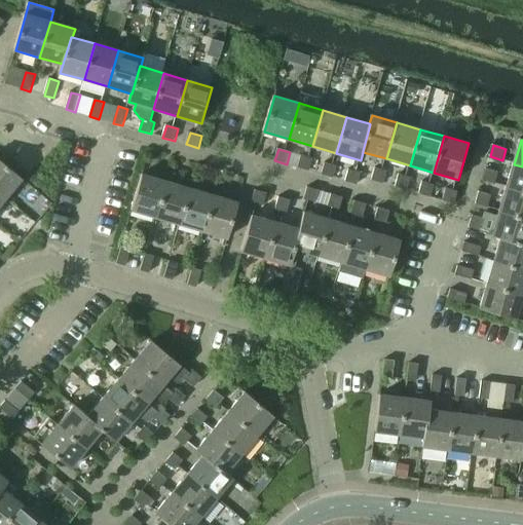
[(298,167),(310,171),(313,159),(302,155),(298,167)]
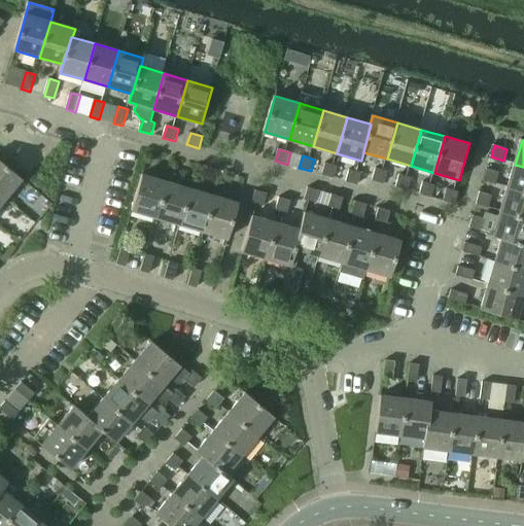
[(0,160),(0,193),(7,199),(23,179),(0,160)]
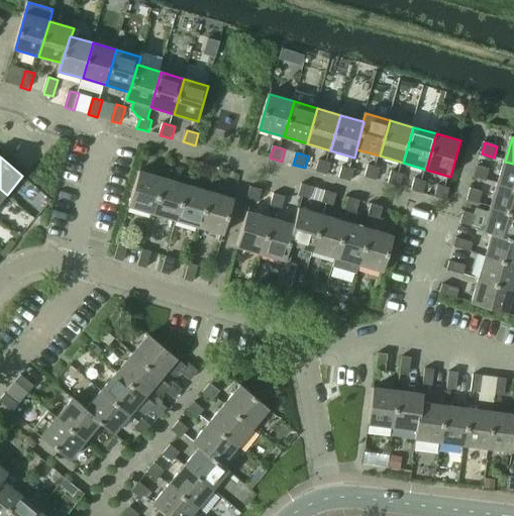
[(317,172),(328,175),(331,163),(320,160),(317,172)]
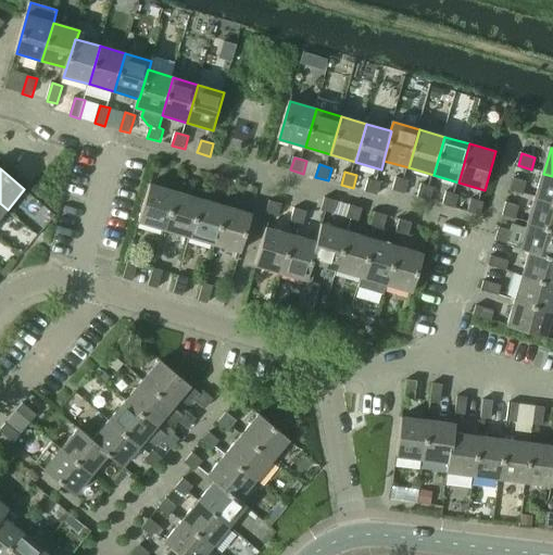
[(536,199),(552,202),(552,176),(543,174),(536,199)]
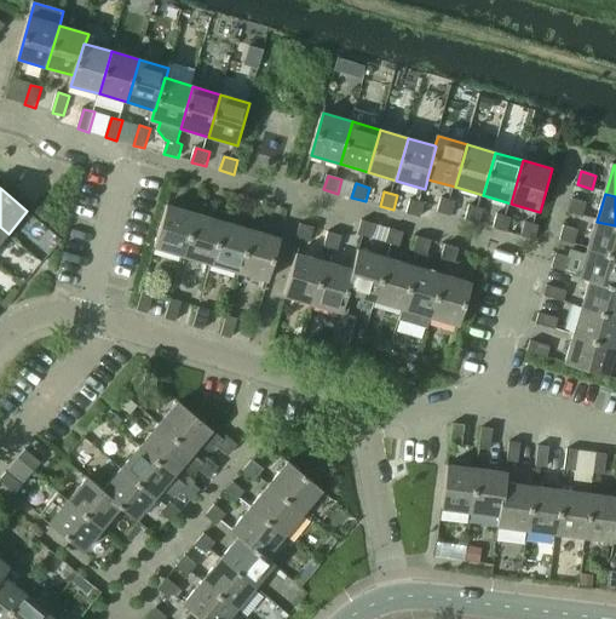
[(438,212),(452,217),(456,202),(443,198),(438,212)]
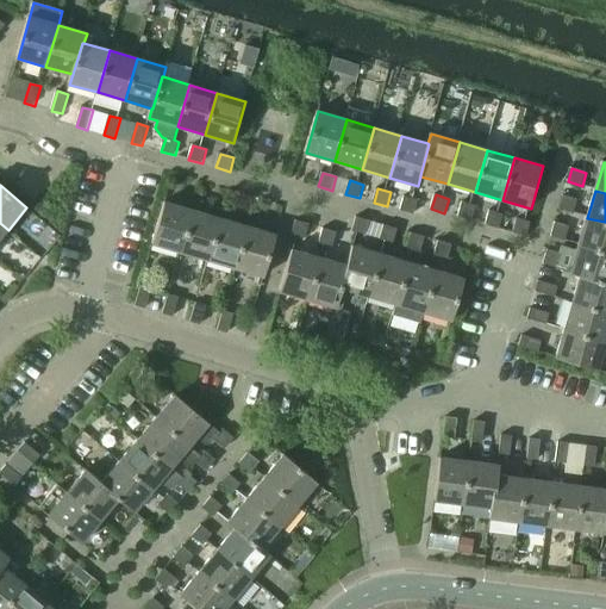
[(560,209),(574,213),(578,200),(564,196),(560,209)]
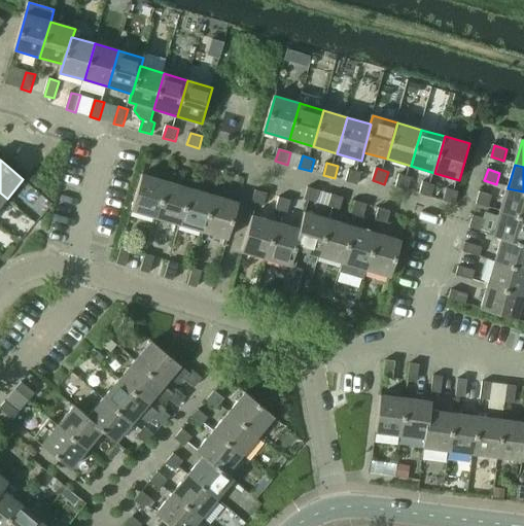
[(347,182),(358,185),(362,173),(350,170),(347,182)]
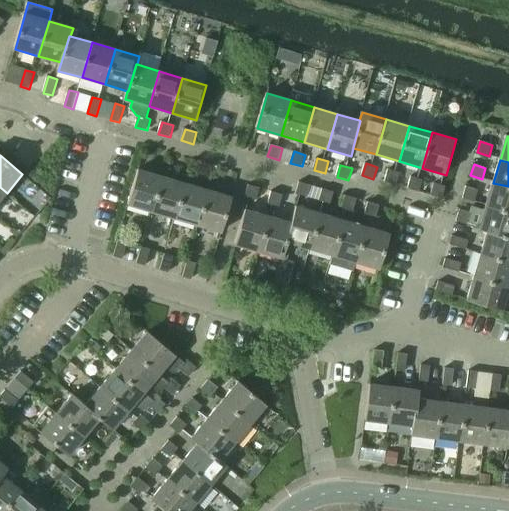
[(128,205),(152,212),(163,177),(139,170),(128,205)]
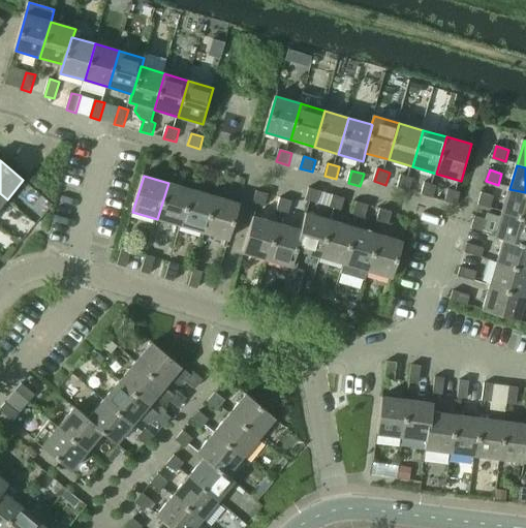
[(398,188),(410,191),(413,180),(402,176),(398,188)]
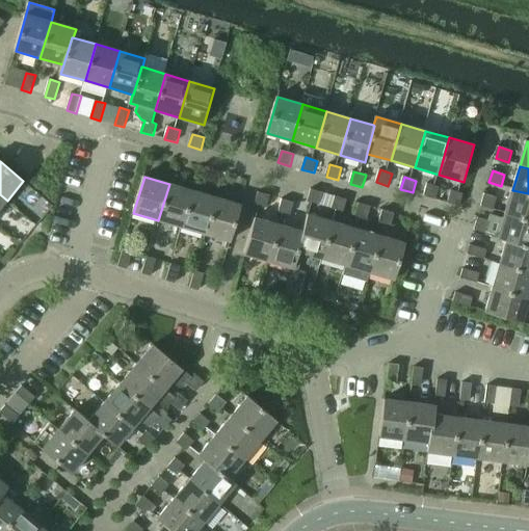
[(158,220),(182,227),(193,190),(169,184),(158,220)]
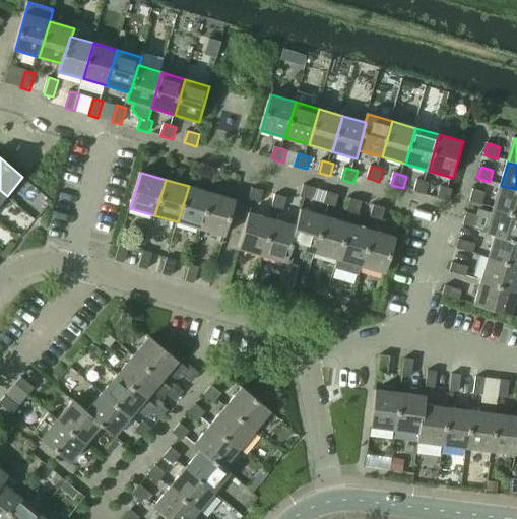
[(414,192),(427,195),(430,183),(418,180),(414,192)]
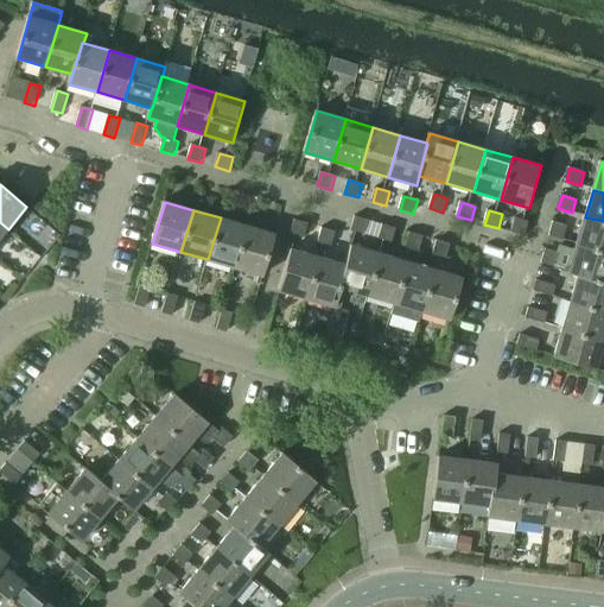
[(351,231),(366,234),(369,220),(356,216),(351,231)]
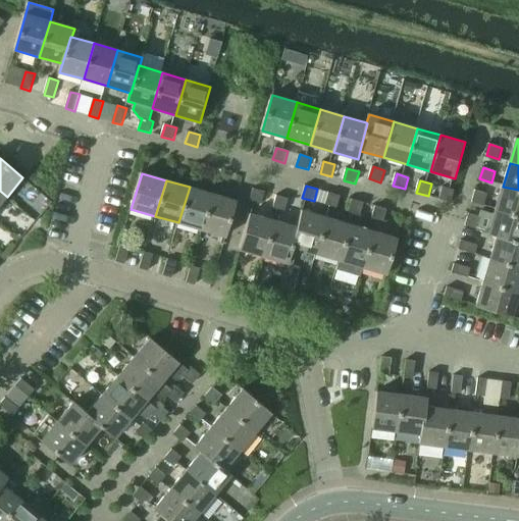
[(178,222),(202,229),(213,194),(190,187),(178,222)]
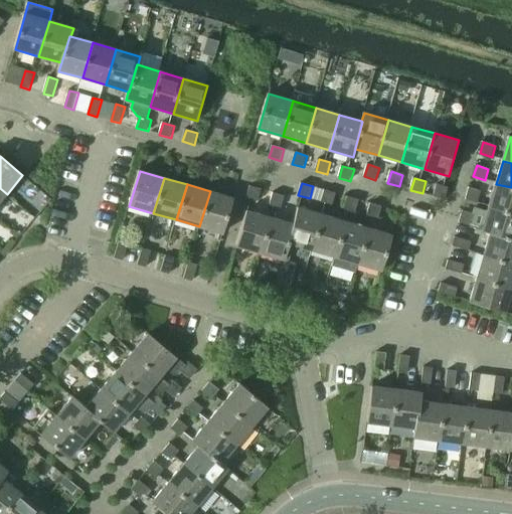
[(490,207),(511,212),(511,187),(496,184),(490,207)]
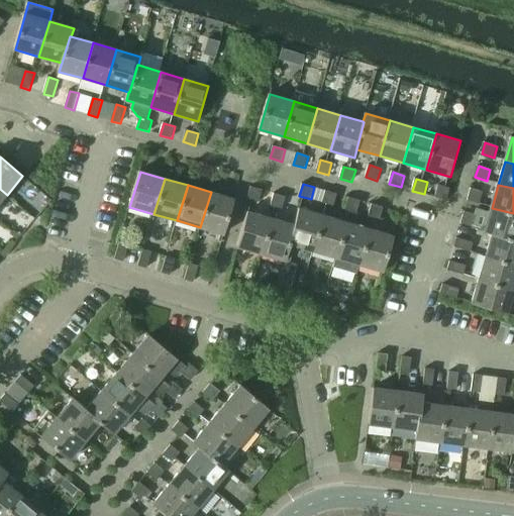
[(435,198),(447,201),(450,189),(439,186),(435,198)]
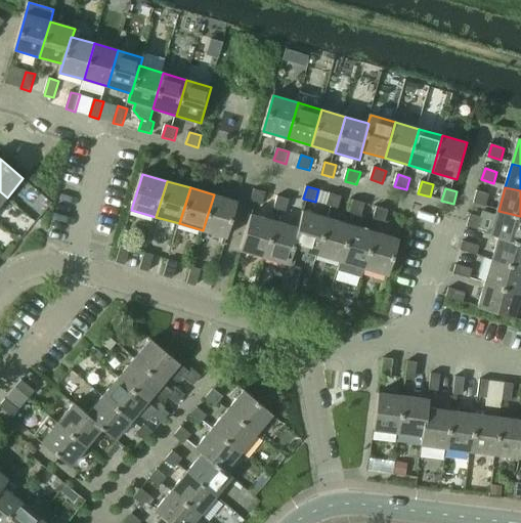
[(251,202),(263,205),(266,192),(255,189),(251,202)]
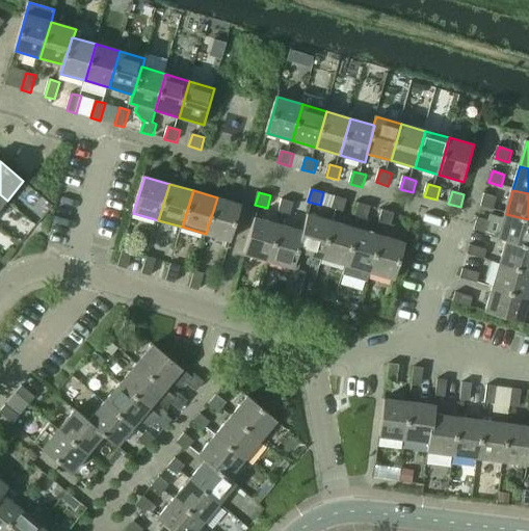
[(482,206),(494,210),(498,198),(485,194),(482,206)]
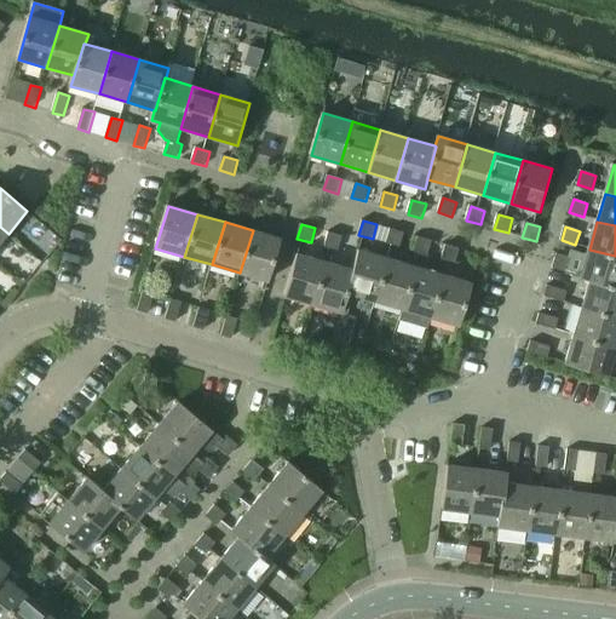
[(386,244),(401,247),(404,233),(391,229),(386,244)]
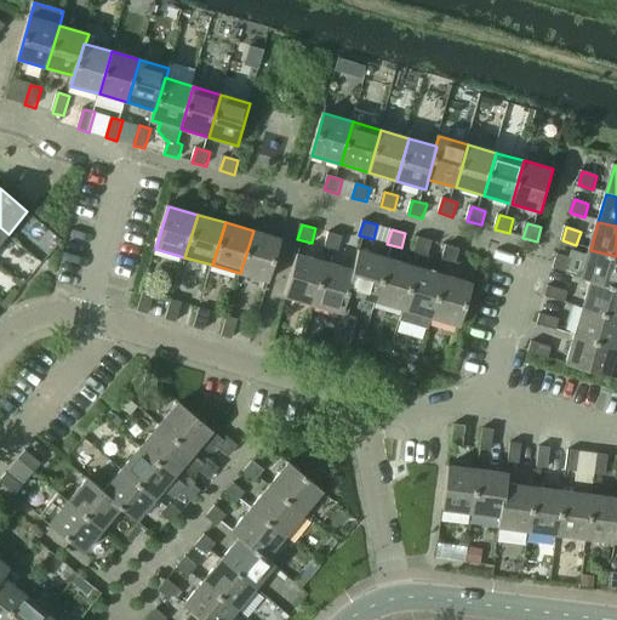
[(240,273),(269,282),(283,239),(253,231),(240,273)]
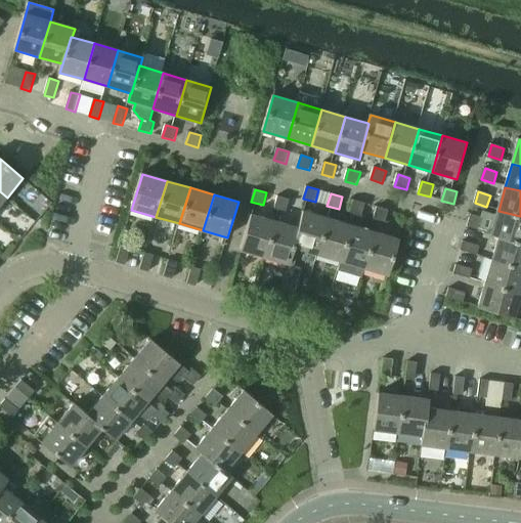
[(274,208),(287,212),(290,200),(278,197),(274,208)]
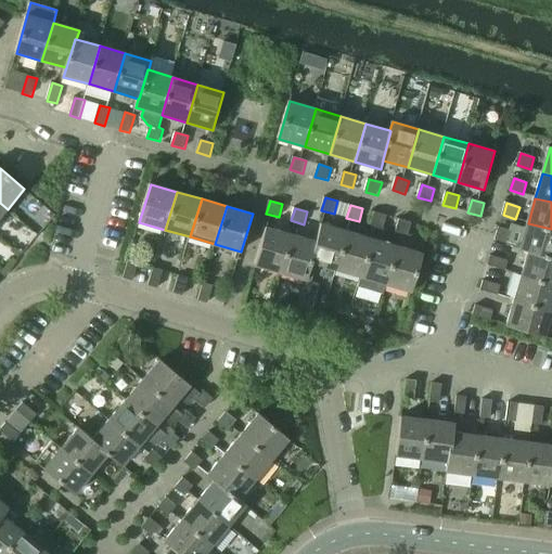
[(376,227),(373,239),(374,240),(386,232),(384,229),(387,216),(375,213),(371,224),(376,227)]
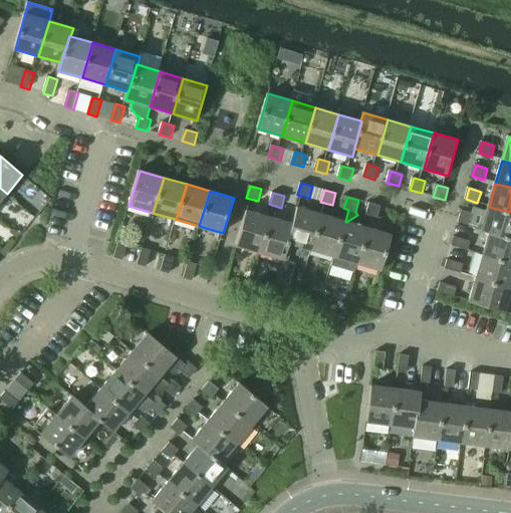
[(366,215),(378,218),(381,207),(370,203),(366,215)]
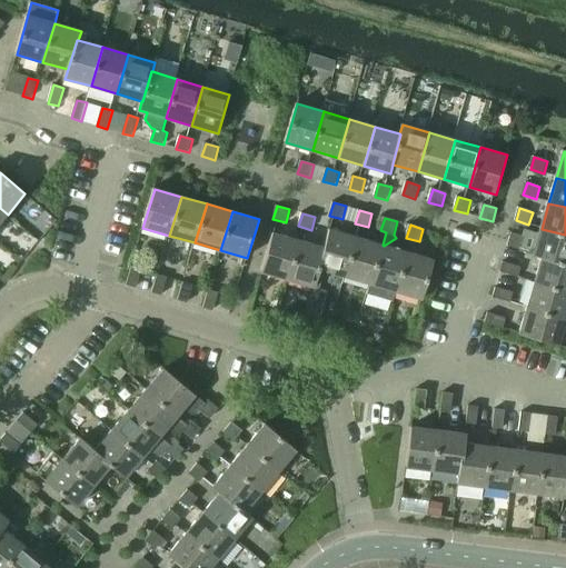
[(319,269),(320,269),(345,277),(357,237),(330,229),(325,248),(326,248),(319,269)]
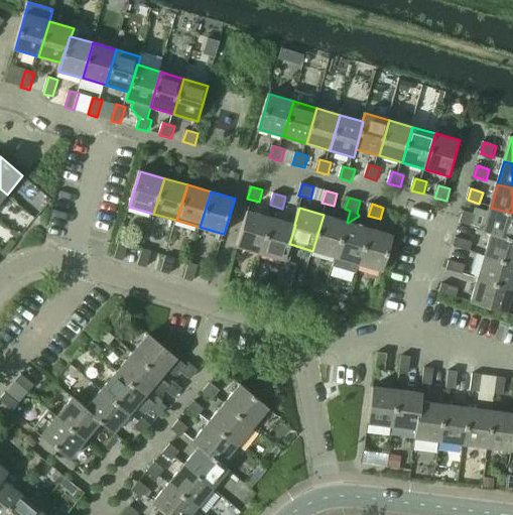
[(484,231),(492,233),(493,233),(512,238),(512,213),(491,208),(484,231)]
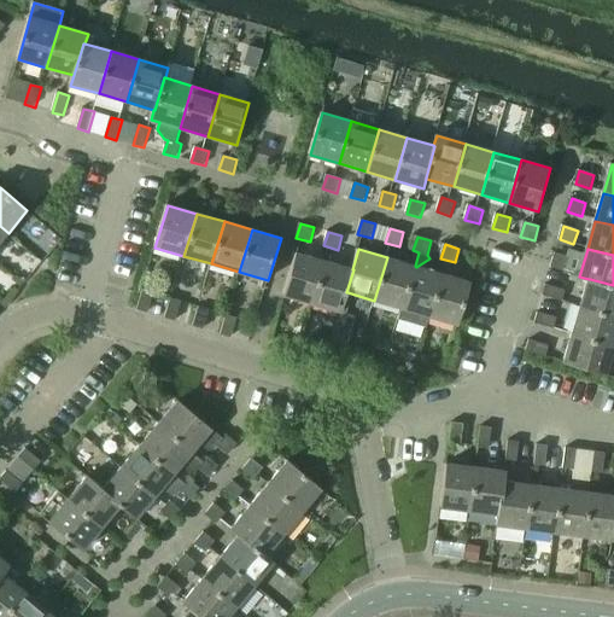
[(285,295),(313,303),(326,261),(297,252),(285,295)]
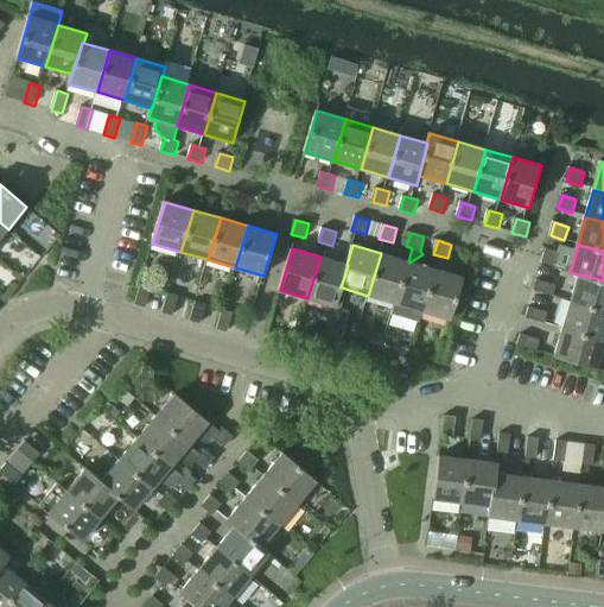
[(542,264),(557,267),(560,254),(546,250),(542,264)]
